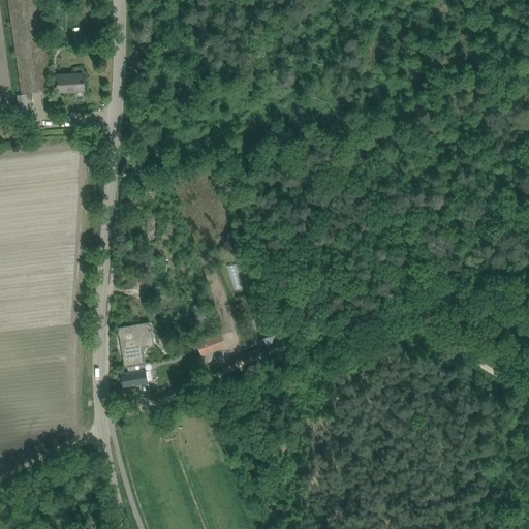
[(58,74),(58,91),(84,90),(84,73),(58,74)]
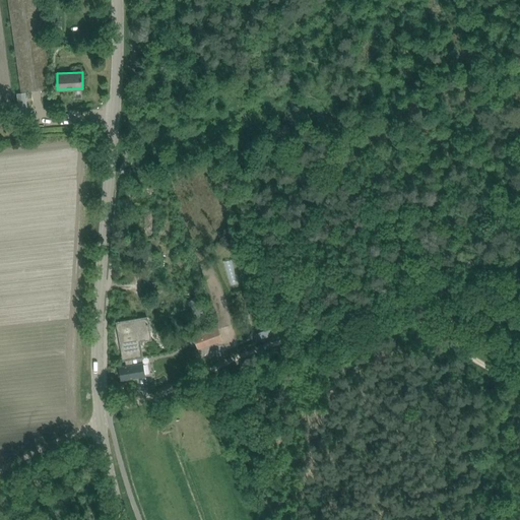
[(25,91),(17,92),(20,117),(27,116),(25,91)]
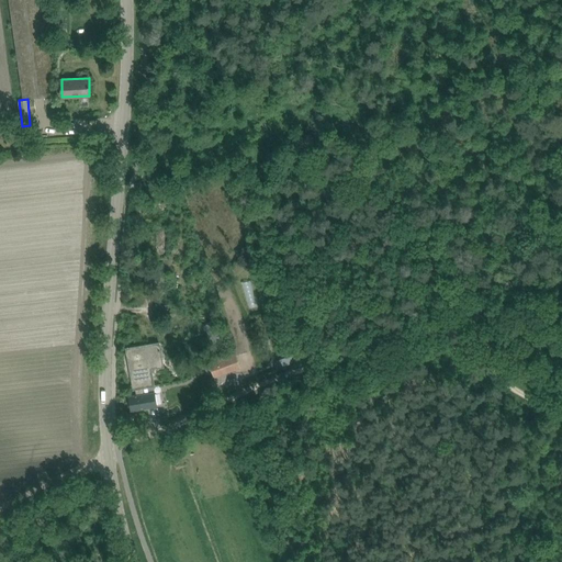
[(251,279),(243,281),(248,306),(257,305),(251,279)]
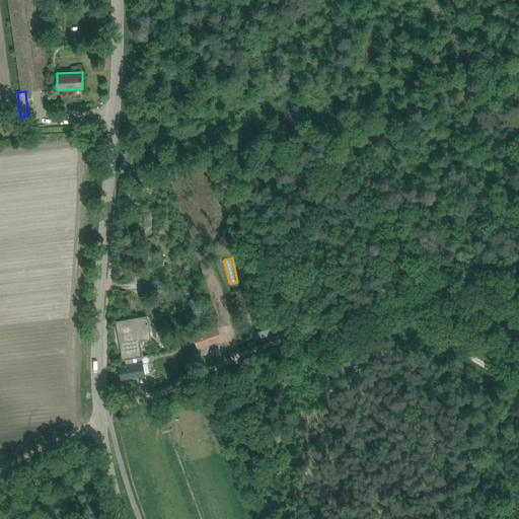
[(206,312),(200,302),(193,306),(199,316),(206,312)]
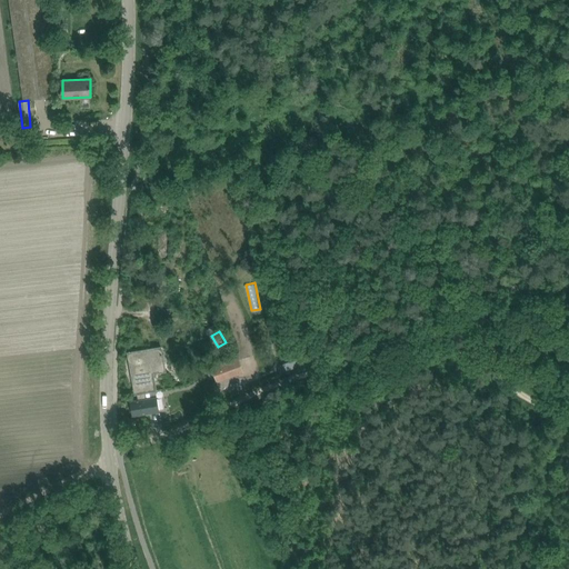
[(161,347),(130,352),(130,353),(132,366),(132,367),(137,392),(137,393),(138,393),(156,391),(157,390),(155,372),(160,371),(159,363),(166,362),(166,365),(185,361),(181,346),(161,350),(161,347)]
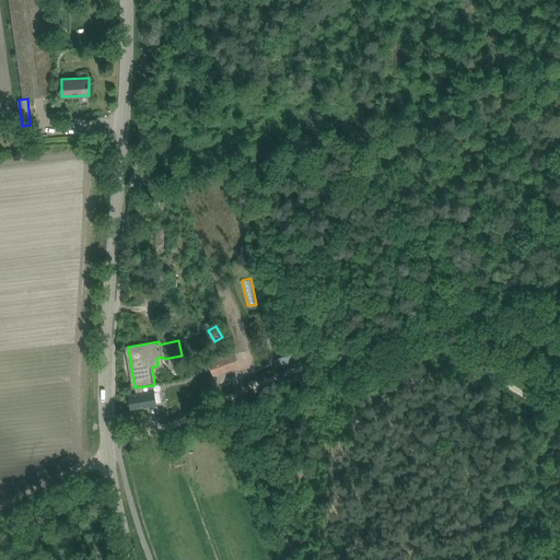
[(294,361),(292,353),(290,348),(288,341),(281,343),(283,350),(286,356),(279,358),(281,365),(294,361)]
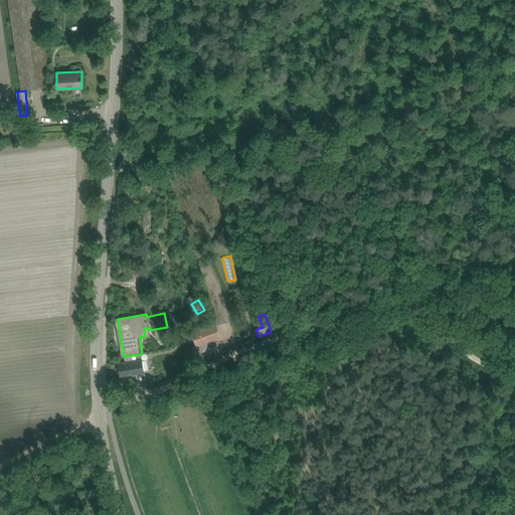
[(192,333),(196,346),(220,337),(215,324),(192,333)]
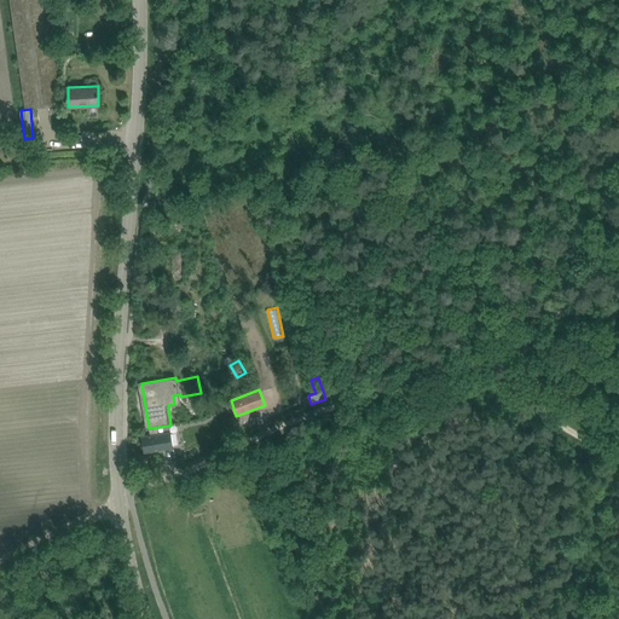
[(151,434),(142,437),(144,452),(173,447),(169,426),(150,428),(151,434)]
